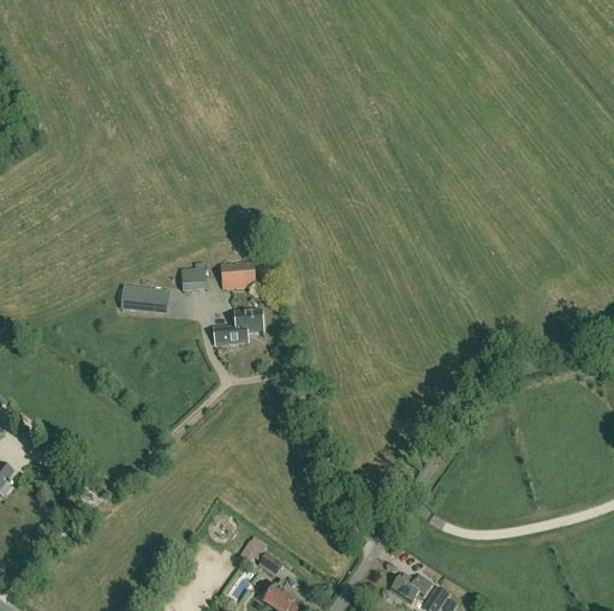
[(252,261),(220,264),(222,288),(255,285),(252,261)]
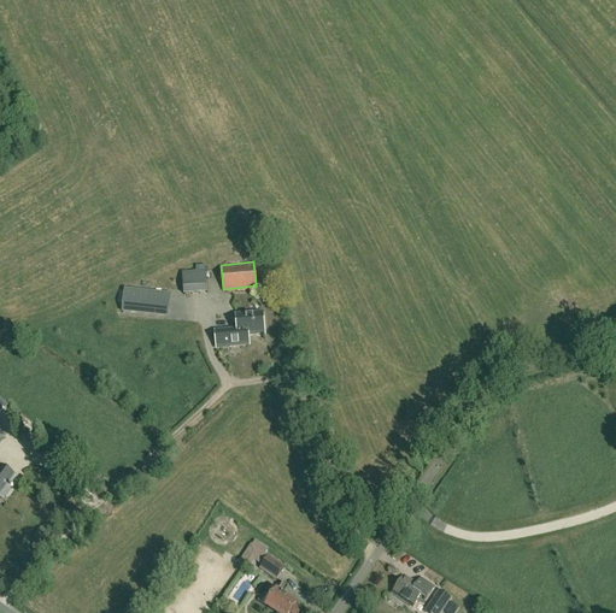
[(181,270),(182,292),(206,289),(204,267),(181,270)]
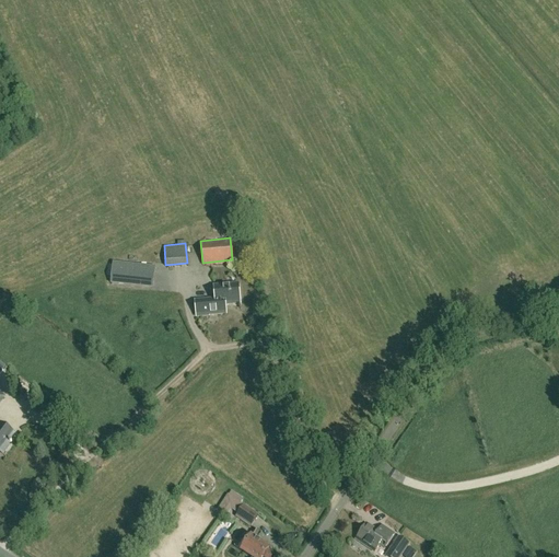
[(112,259),(109,280),(151,285),(154,265),(112,259)]
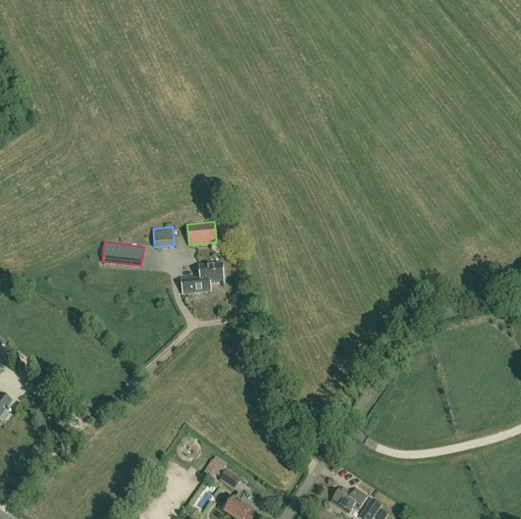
[(199,276),(180,278),(181,293),(194,292),(194,291),(210,290),(209,281),(223,280),(221,262),(198,264),(199,276)]
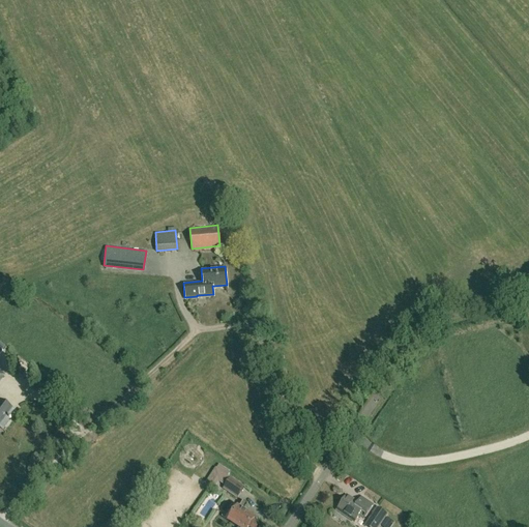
[(16,363),(23,368),(27,363),(20,358),(16,363)]
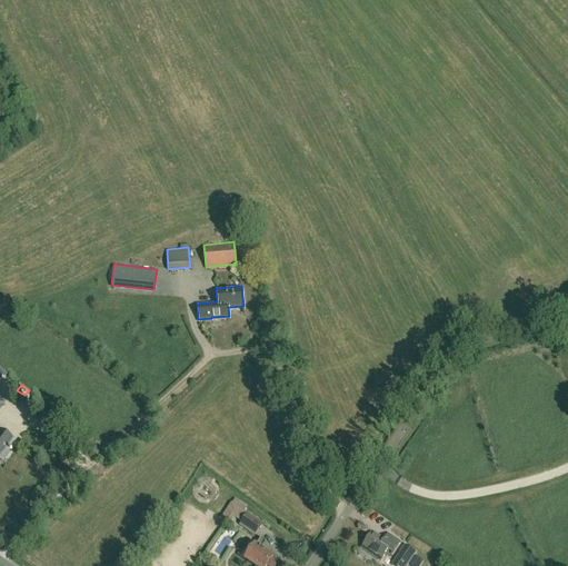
[(0,457),(2,459),(16,440),(0,428),(0,405),(3,400),(0,398),(0,457)]
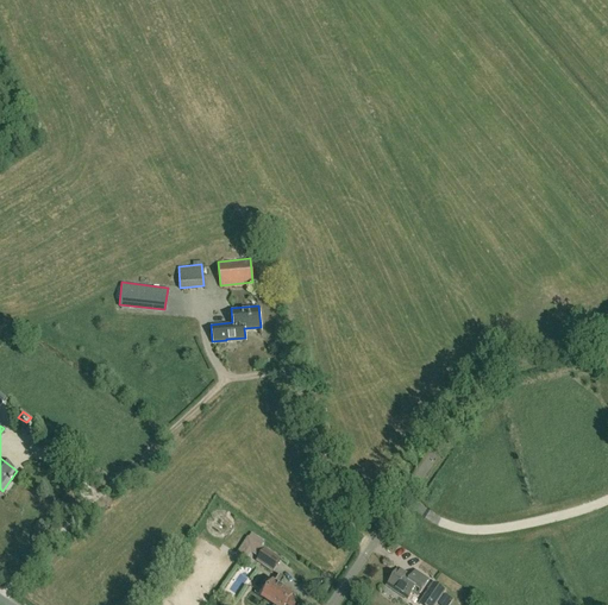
[(248,535),(237,552),(245,558),(250,550),(257,555),(255,559),(271,569),(280,556),(264,546),(263,546),(259,543),(263,540),(251,531),(248,536),(248,535)]
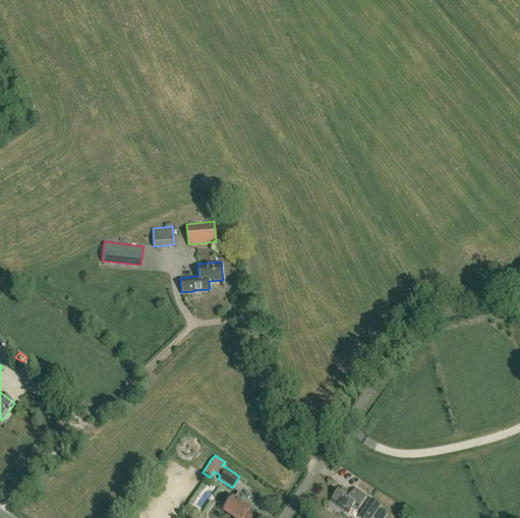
[(357,505),(361,498),(365,492),(354,484),(349,492),(339,484),(337,487),(336,486),(334,486),(332,492),(332,493),(333,494),(330,499),(343,507),(344,505),(348,508),(352,502),(357,505)]
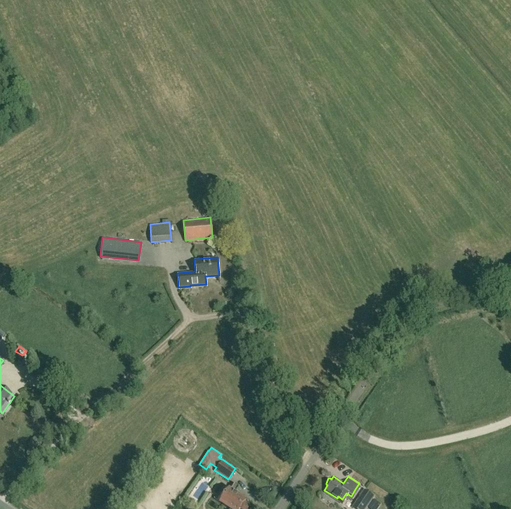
[(206,491),(210,480),(203,478),(199,488),(206,491)]
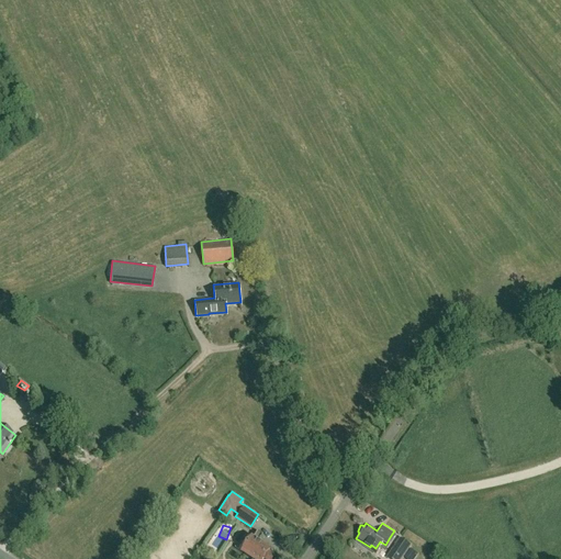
[(267,558),(268,558),(272,552),(268,549),(269,548),(257,539),(262,532),(257,528),(253,536),(251,536),(242,550),(251,557),(251,558),(260,558),(264,556),(267,558)]
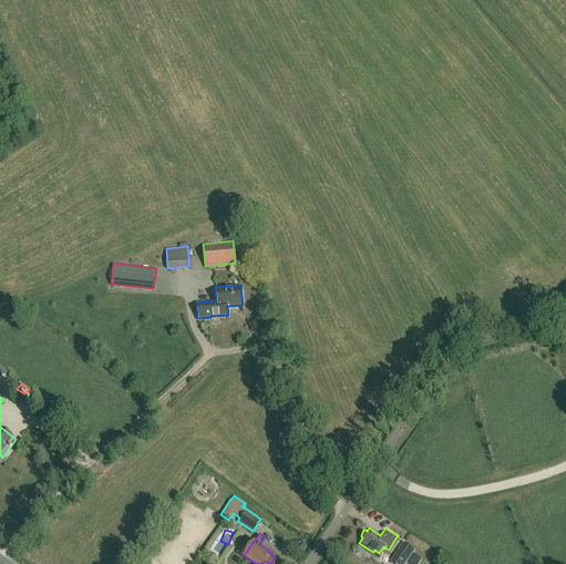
[(395,563),(402,563),(414,547),(402,540),(390,560),(395,563)]
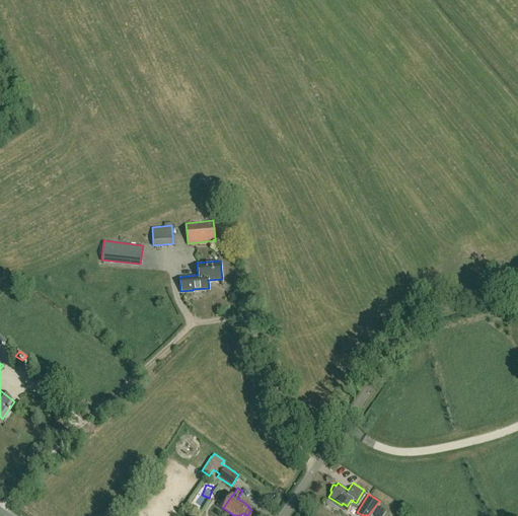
All buildings are outlined.
